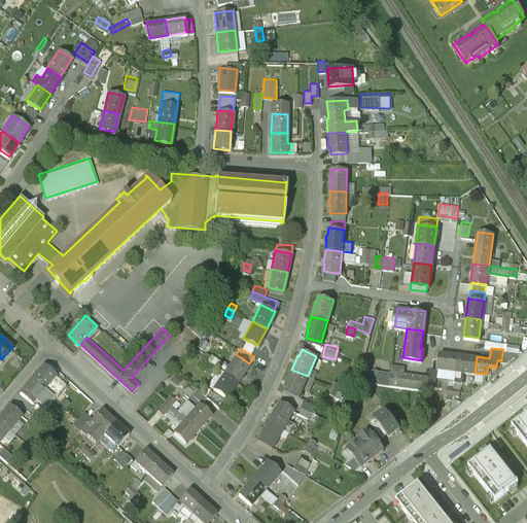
[(210,354),(205,350),(201,356),(207,360),(210,354)]
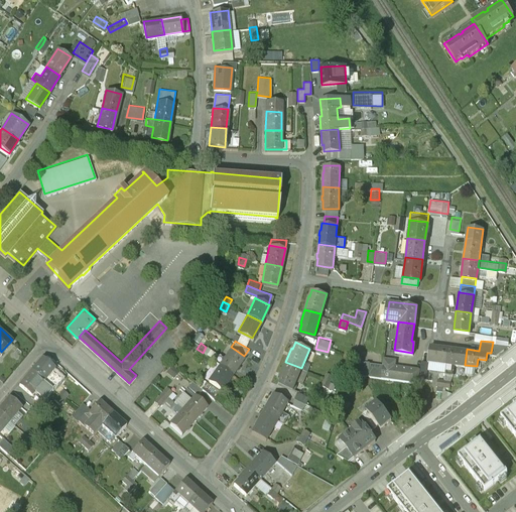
[(448,347),(429,345),(427,360),(446,362),(448,347)]
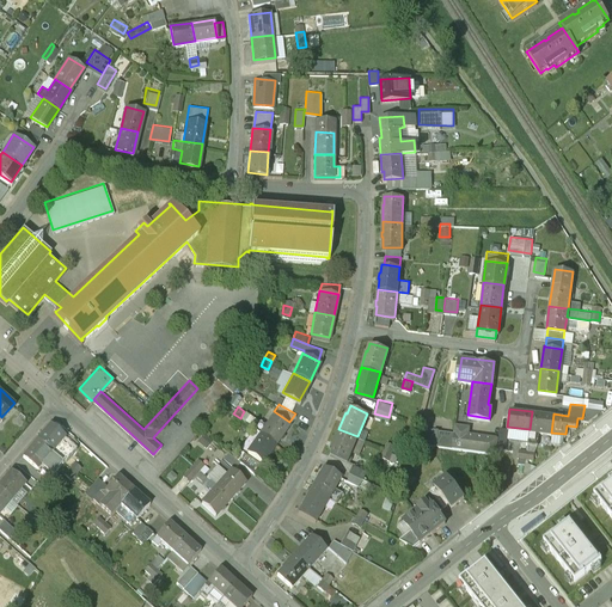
[(554,414),(532,411),(530,429),(527,441),(537,442),(539,430),(551,433),(554,414)]
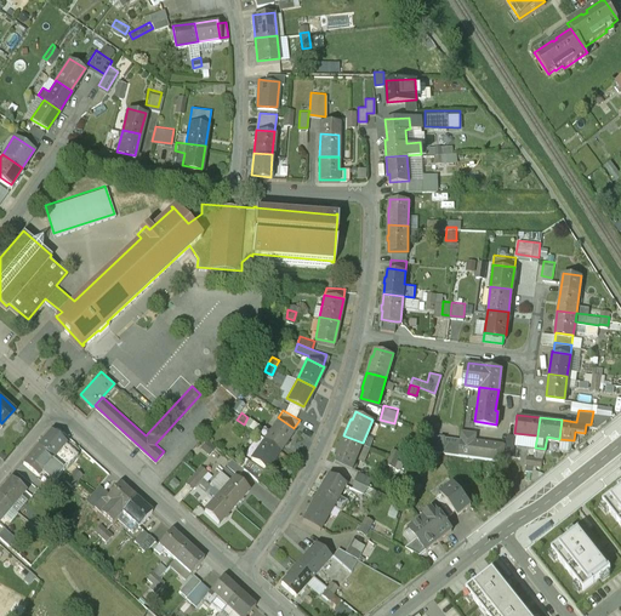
[(237,420),(232,426),(239,431),(244,425),(237,420)]
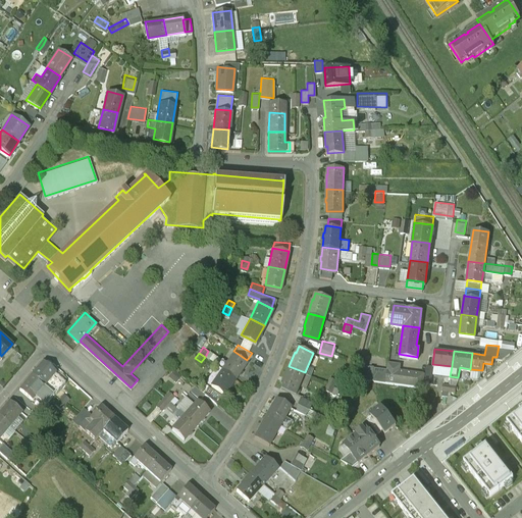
[(231,353),(221,368),(235,377),(245,362),(231,353)]
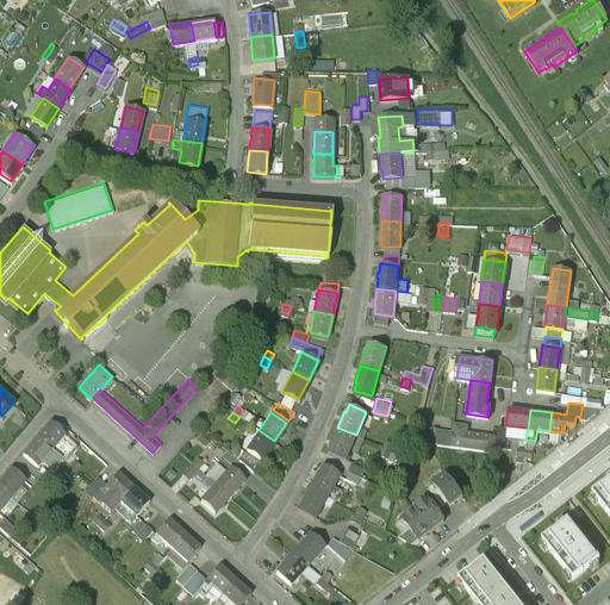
[(64,432),(50,420),(36,436),(51,449),(64,432)]
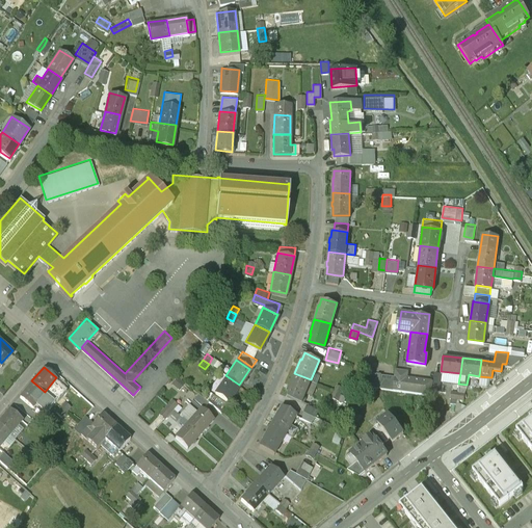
[(432,379),(406,376),(407,371),(396,369),(395,374),(393,388),(429,393),(432,379)]
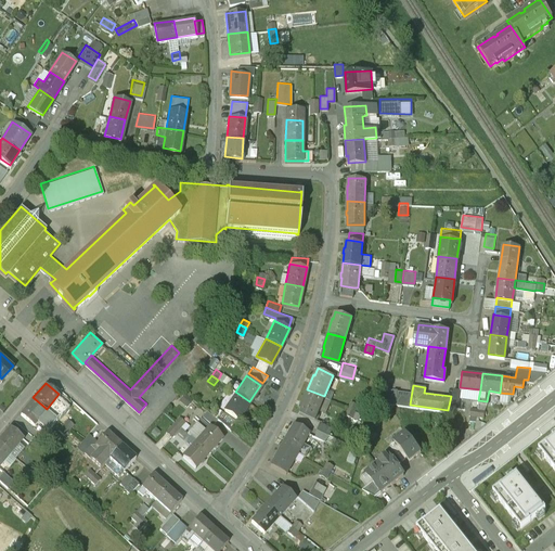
[(397,394),(392,393),(392,388),(386,387),(382,401),(410,405),(412,391),(398,389),(397,394)]
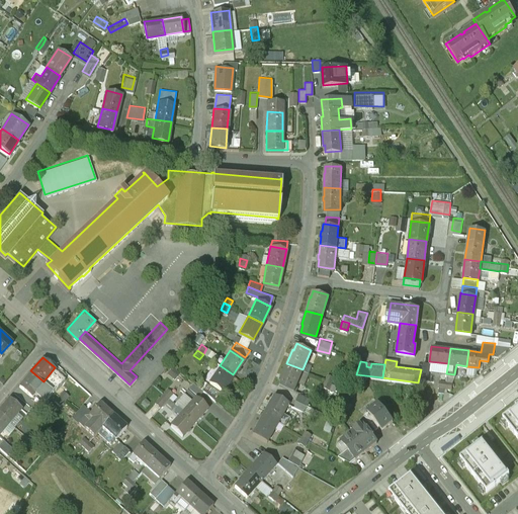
[(303,369),(286,363),(281,376),(282,376),(279,383),(293,390),(303,369)]
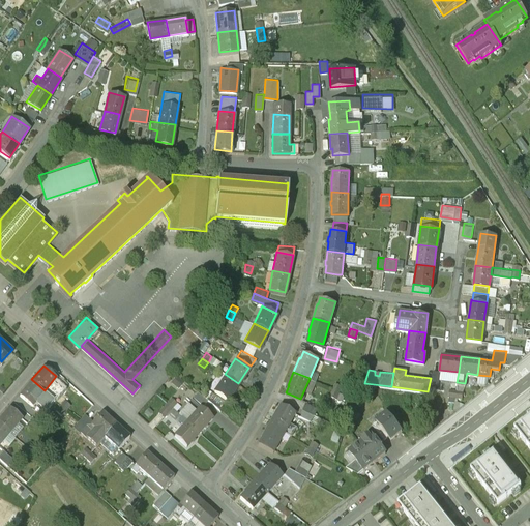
[(238,383),(225,374),(213,389),(227,400),(238,383)]
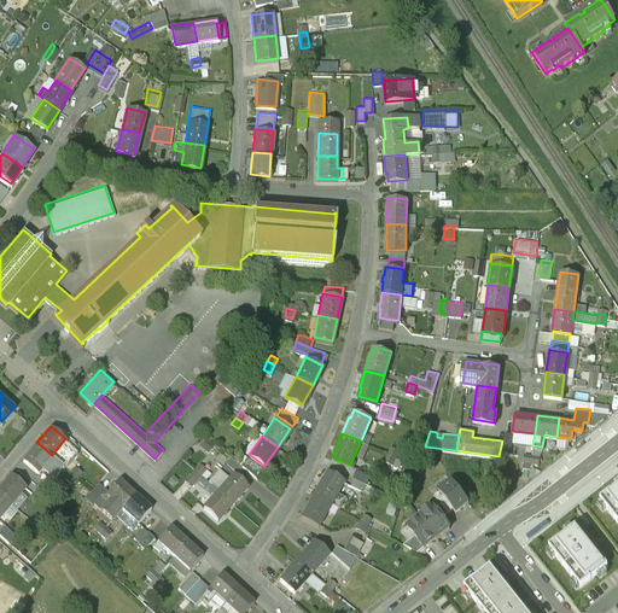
[(52,455),(36,442),(23,459),(38,471),(41,467),(53,477),(63,465),(52,455)]
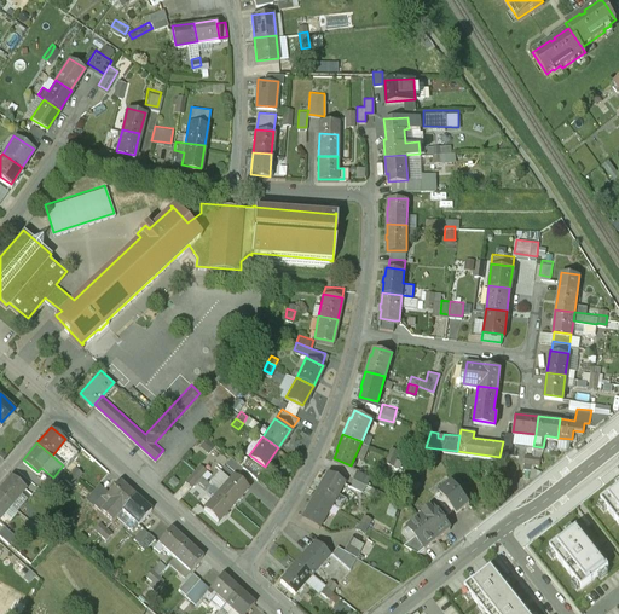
[(399,449),(391,446),(388,452),(395,456),(399,449)]
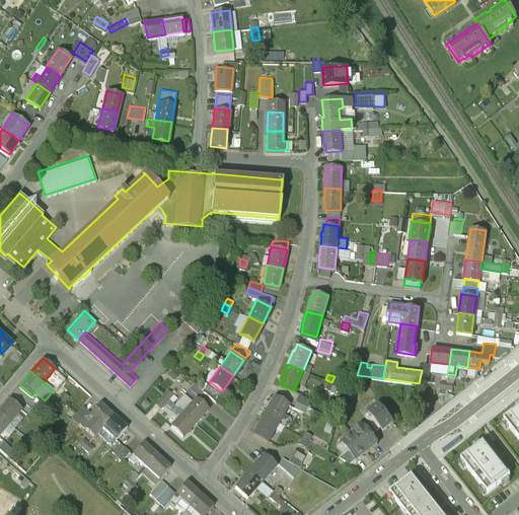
[(331,382),(325,379),(322,386),(328,388),(331,382)]
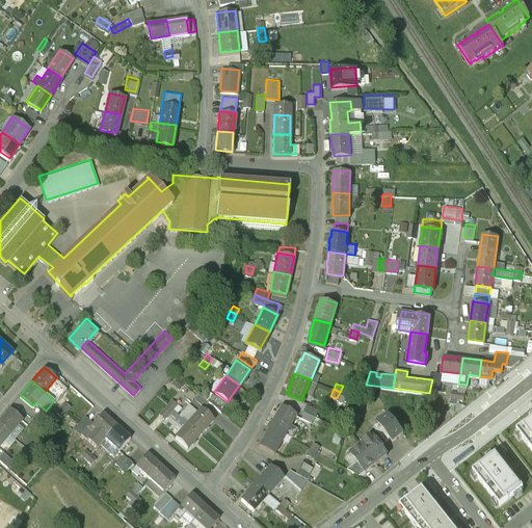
[(227,402),(212,392),(207,398),(221,411),(227,402)]
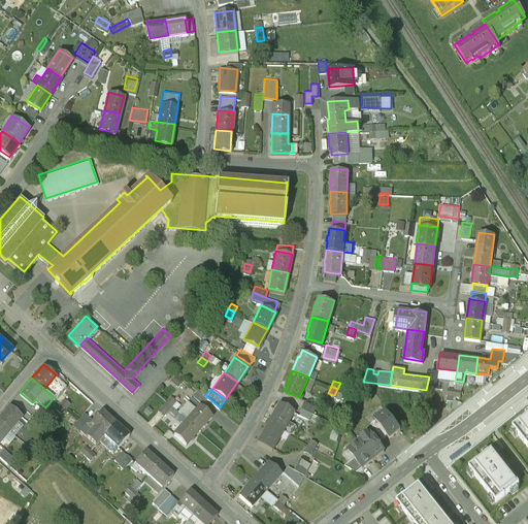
[(175,398),(170,394),(166,399),(171,403),(175,398)]
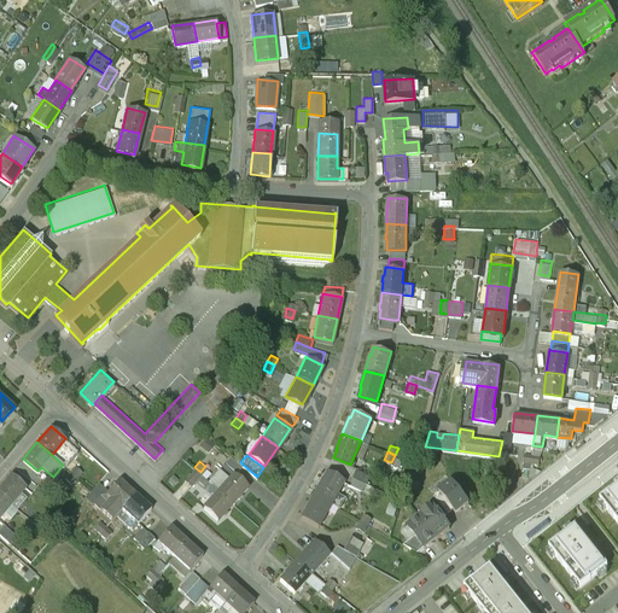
[(82,470),(75,463),(70,471),(76,476),(82,470)]
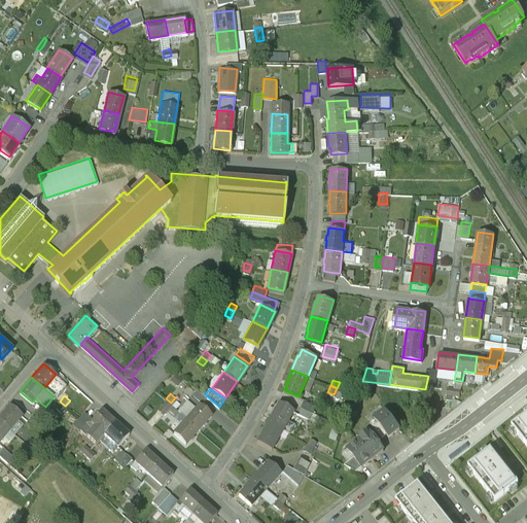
[(210,414),(190,395),(177,410),(185,417),(198,428),(210,414)]
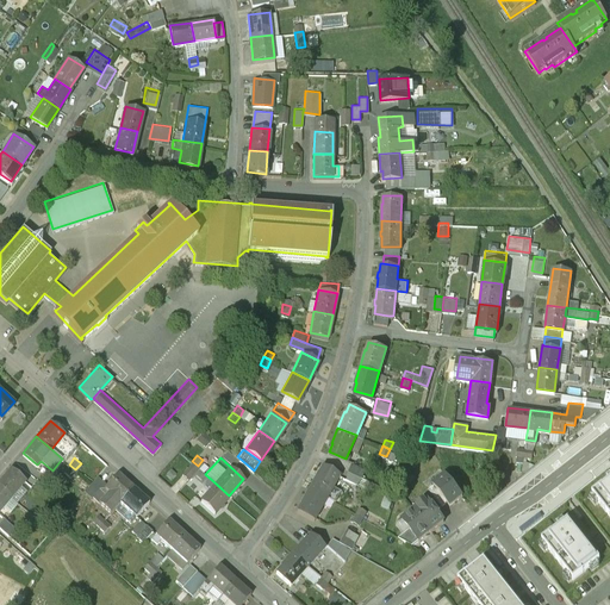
[(198,466),(192,461),(186,467),(192,472),(198,466)]
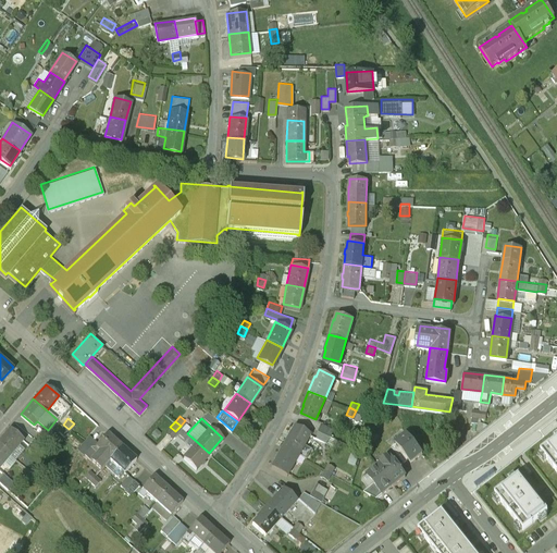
[(69,429),(63,425),(59,430),(64,434),(69,429)]
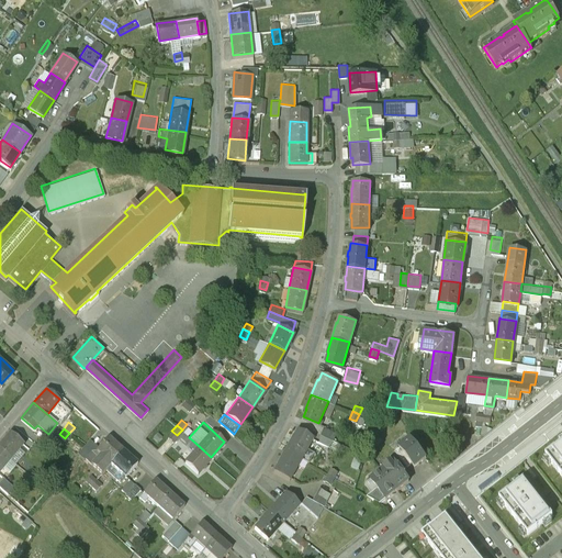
[(298,428),(294,435),(293,434),(284,448),(301,457),(312,436),(298,428)]
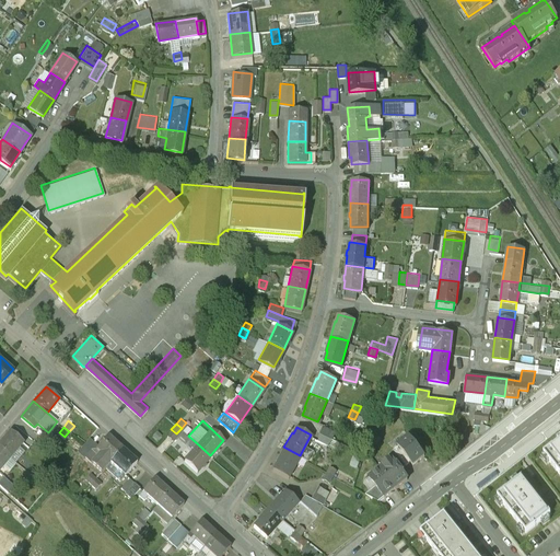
[(9,429),(0,439),(0,446),(11,455),(23,440),(9,429)]
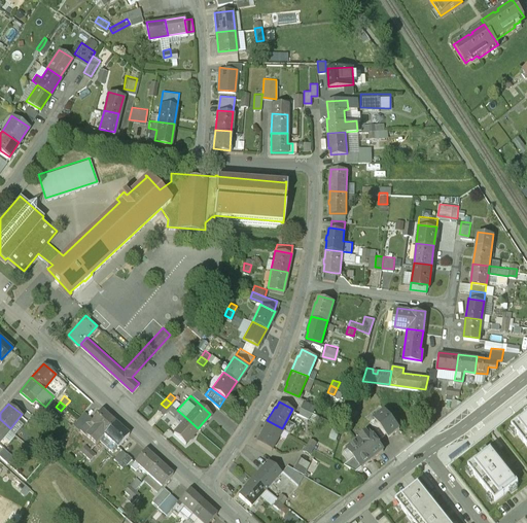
[(102,408),(90,420),(94,423),(85,432),(96,442),(104,432),(115,420),(102,408)]
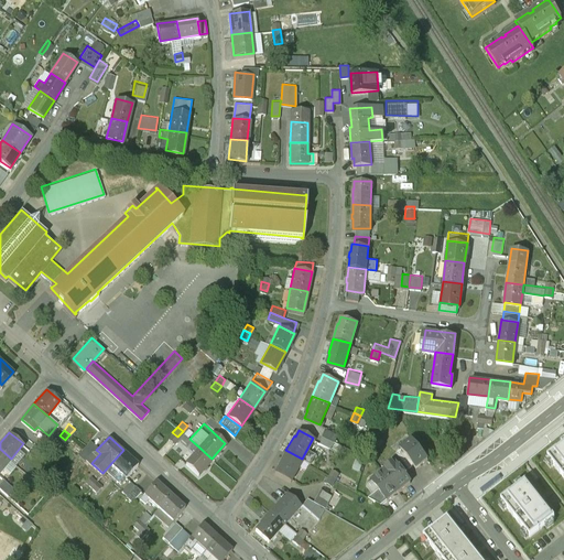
[(400,445),(401,447),(413,462),(415,465),(427,456),(412,437),(400,445)]
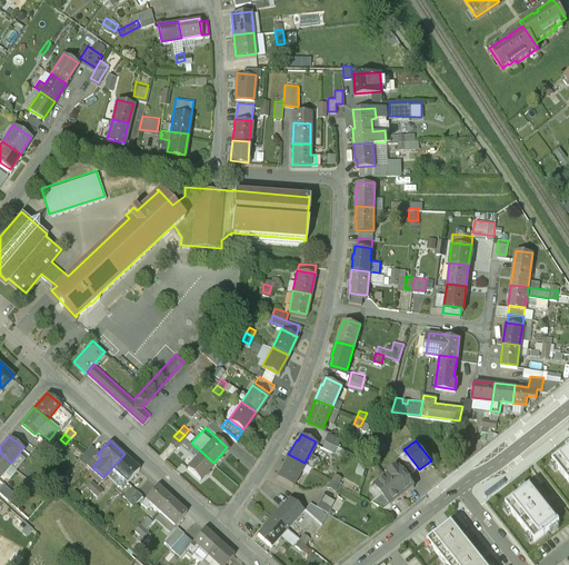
[(89,444),(79,456),(86,462),(96,449),(89,444)]
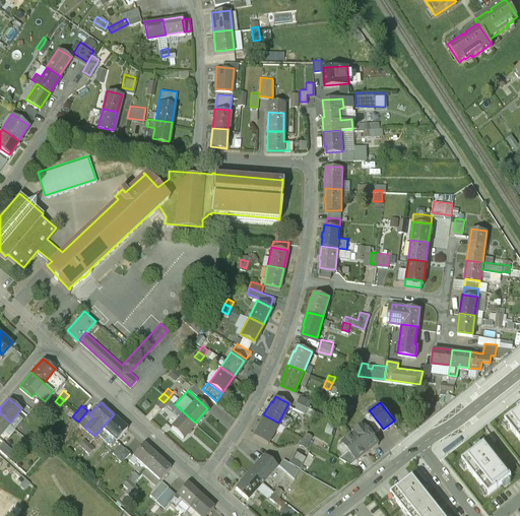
[(519,407),(505,420),(519,438),(519,407)]
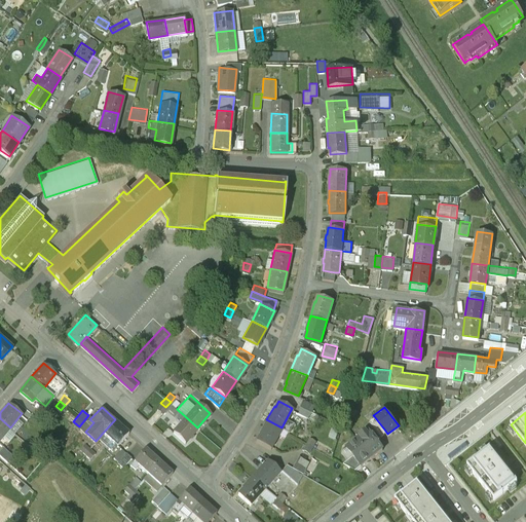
[(197,427),(185,416),(173,431),(184,441),(197,427)]
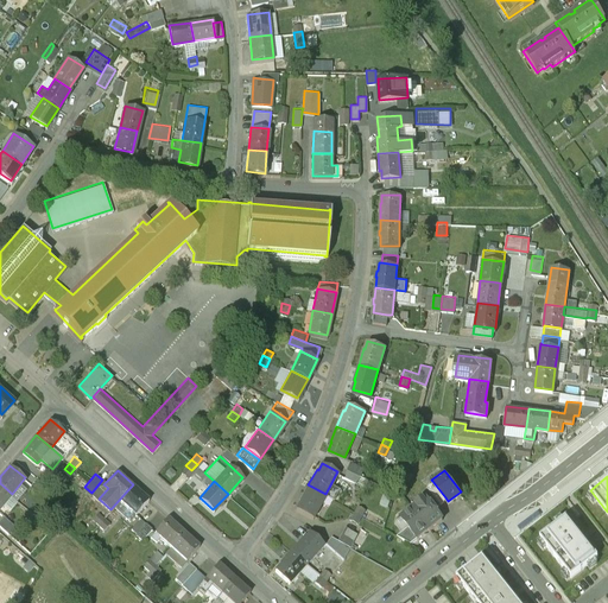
[(428,486),(439,502),(445,497),(432,481),(426,486),(428,486)]
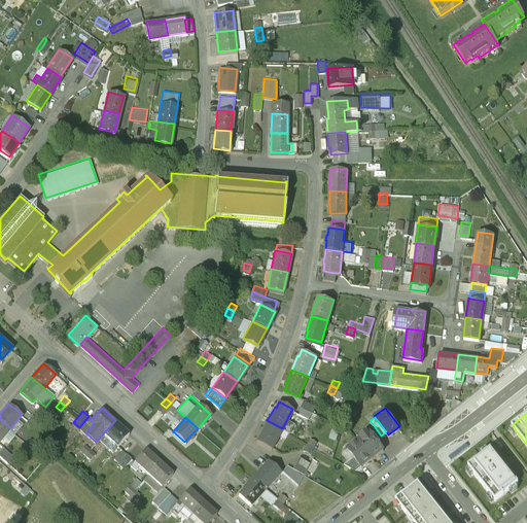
[(0,419),(0,440),(10,428),(0,419)]
